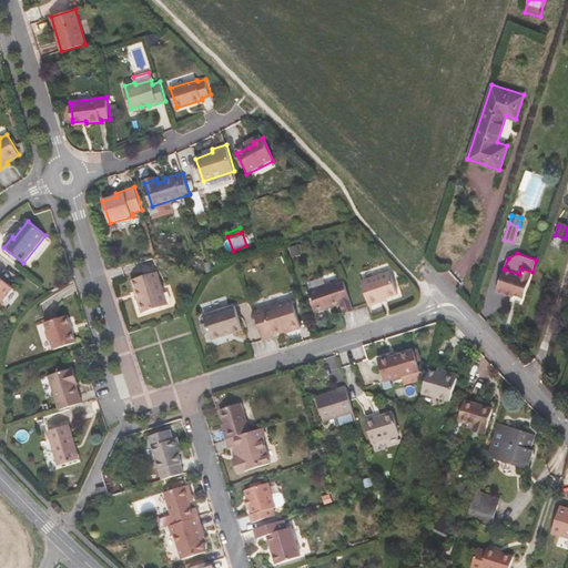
[(521,304),(533,272),(521,269),(519,274),(505,270),(504,269),(497,292),(513,296),(518,298),(517,302),(521,304)]
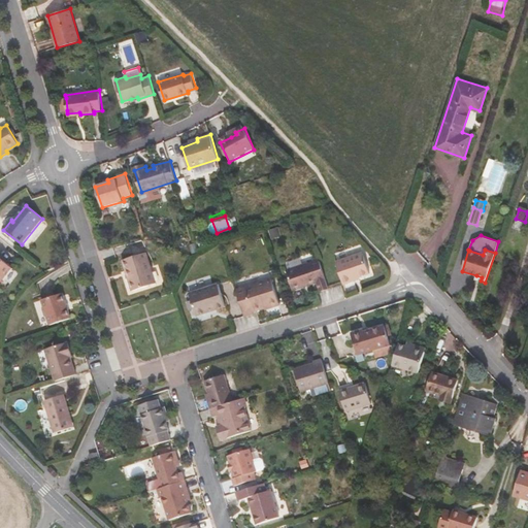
[(145,253),(123,260),(133,291),(156,283),(145,253)]
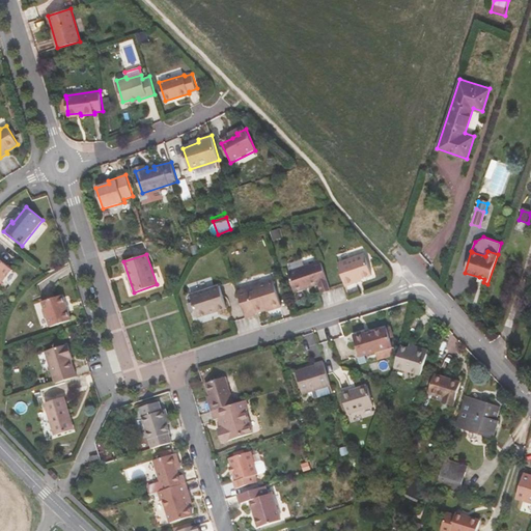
[(355,282),(355,280),(372,275),(365,254),(338,263),(345,285),(355,282)]
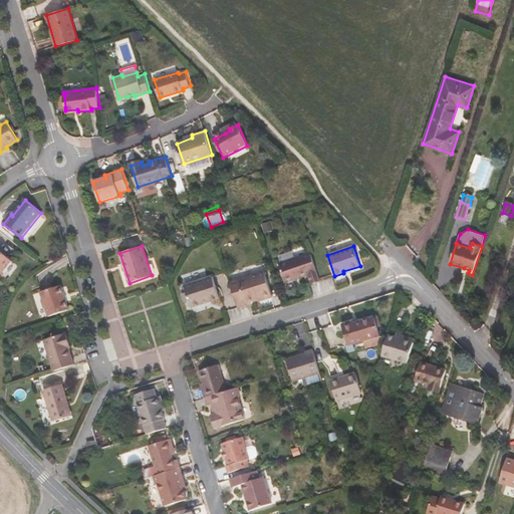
[(0,275),(12,260),(0,251),(0,275)]
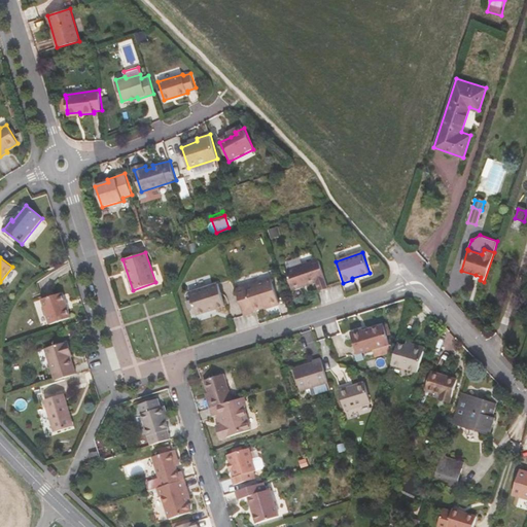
[(319,290),(328,288),(318,258),(286,270),(292,289),(304,285),(303,284),(307,282),(308,284),(316,281),(319,290)]
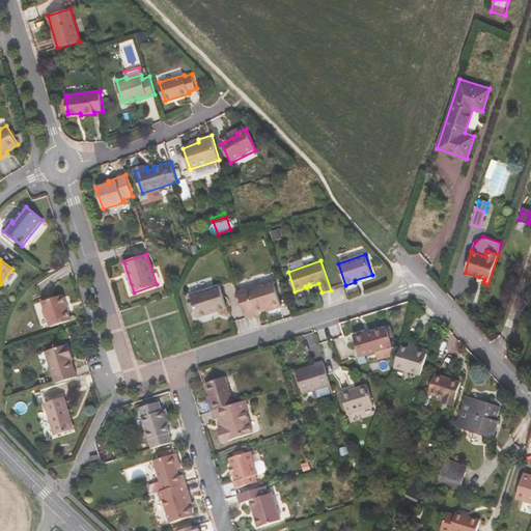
[(273,280),(239,291),(246,317),(254,315),(253,314),(267,309),(268,311),(281,306),(273,280)]
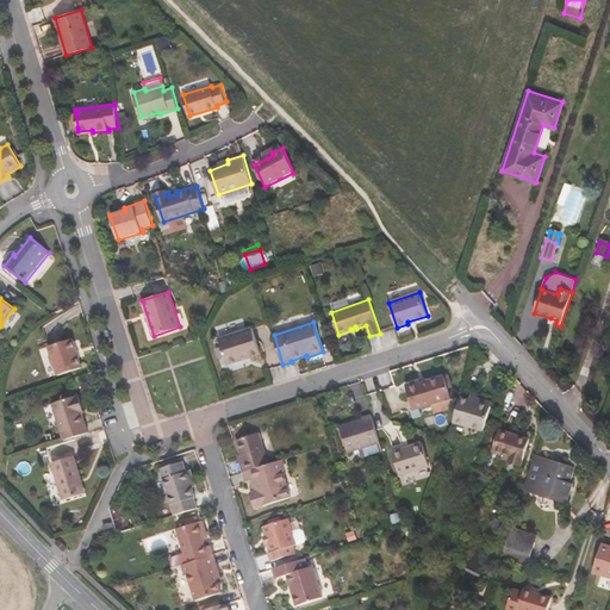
[(260,354),(253,328),(219,338),(228,365),(260,354)]
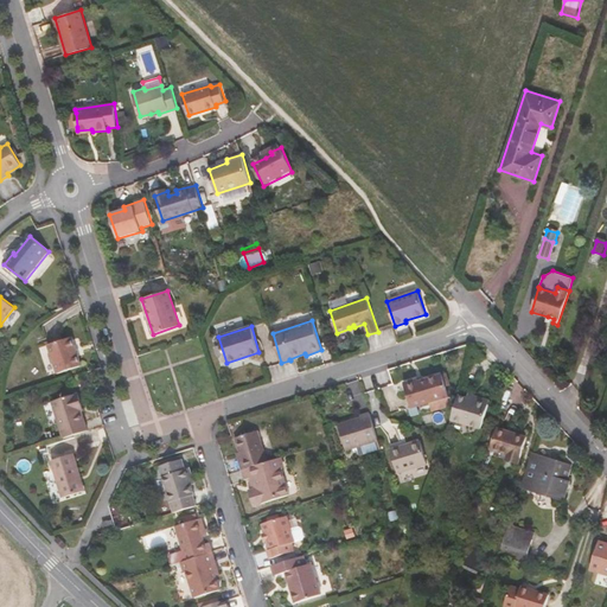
[(77,349),(72,336),(48,343),(57,372),(82,365),(78,353),(76,353),(75,349),(77,349)]
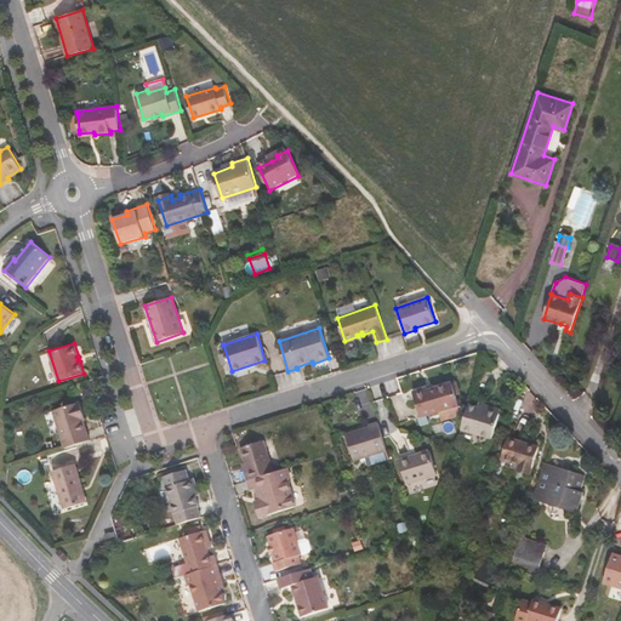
[(453,383),(433,389),(427,391),(427,387),(414,392),(421,417),(460,405),(456,394),(453,383)]
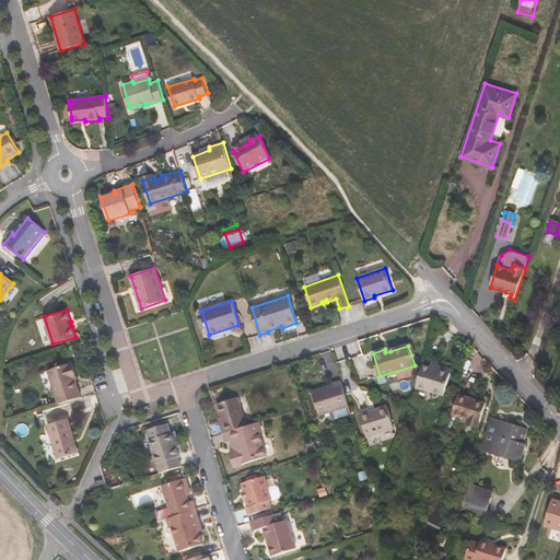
[(433,362),(432,368),(451,373),(452,369),(433,362)]
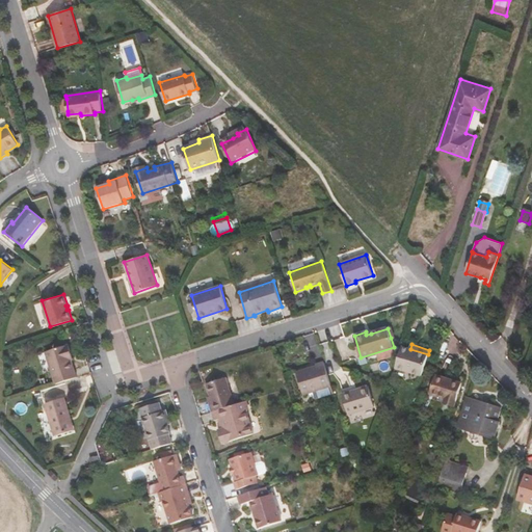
[(76,378),(70,361),(69,356),(72,355),(69,345),(45,352),(54,384),(76,378)]
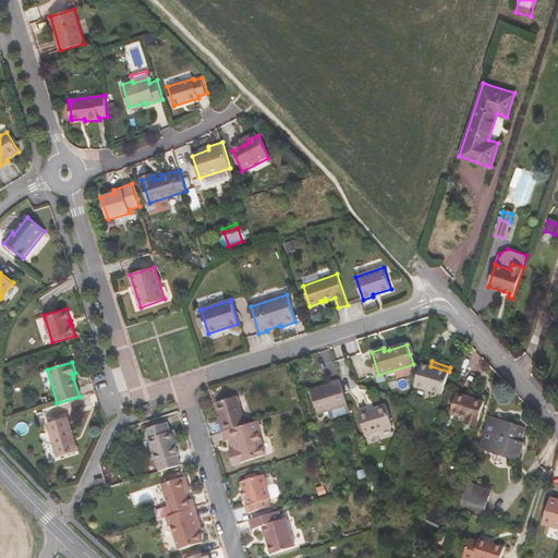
[(449,372),(431,366),(421,363),(414,385),(443,393),(449,372)]
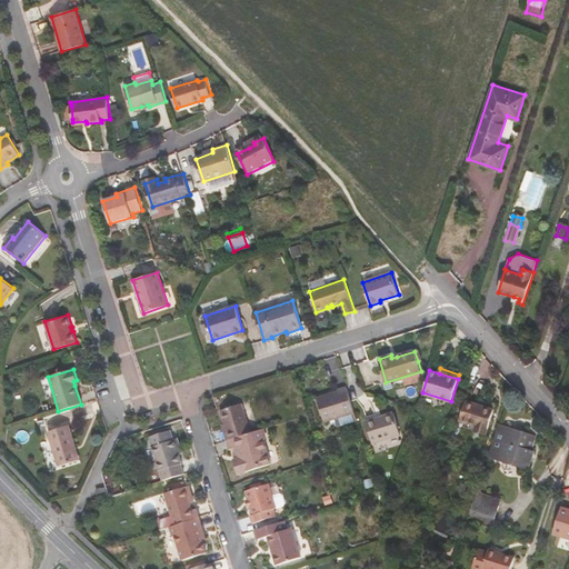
[(335,418),(355,412),(347,387),(338,389),(339,391),(317,398),(325,421),(335,418)]
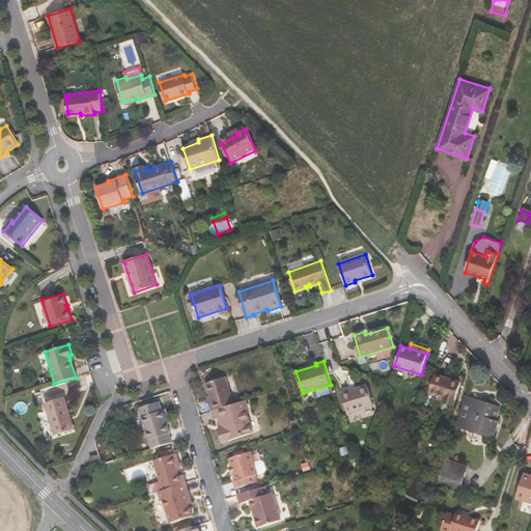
[(454,406),(460,383),(435,374),(429,392),(444,397),(442,401),(454,406)]
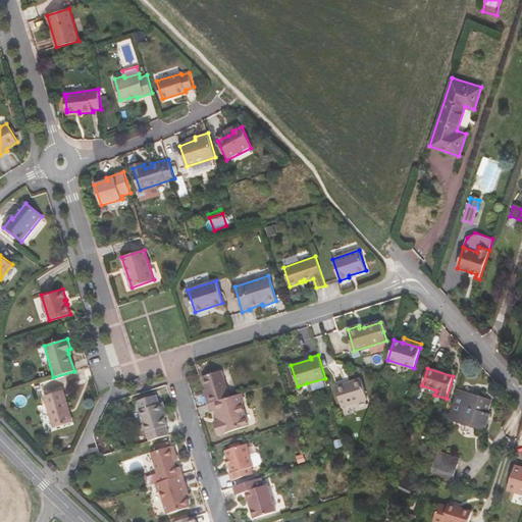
[(205,395),(209,404),(230,398),(221,370),(202,376),(207,394),(205,395)]
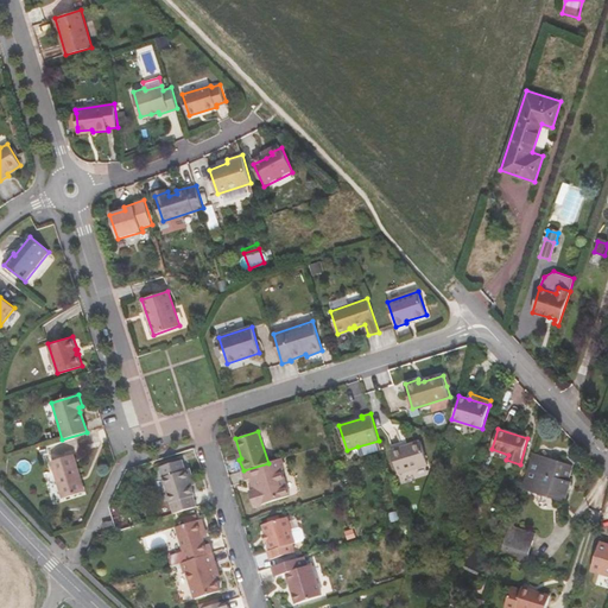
[(381,450),(379,441),(358,447),(360,456),(381,450)]
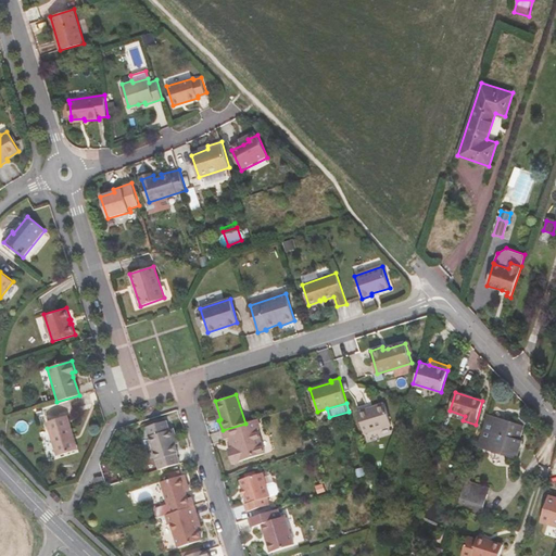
[(391,425),(384,404),(357,412),(364,433),(391,425)]
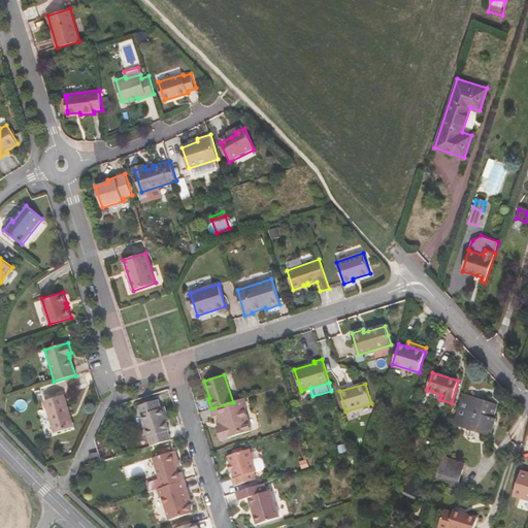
[(489,402),(463,394),(455,421),(492,432),(496,419),(493,418),(496,407),(489,404),(489,402)]
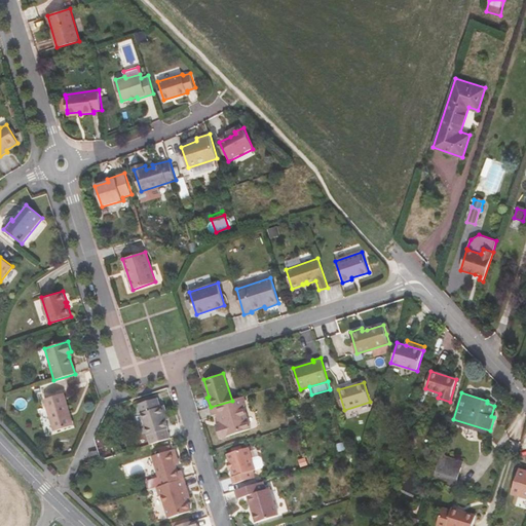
[(68,413),(70,412),(64,393),(43,400),(53,431),(72,425),(68,413)]
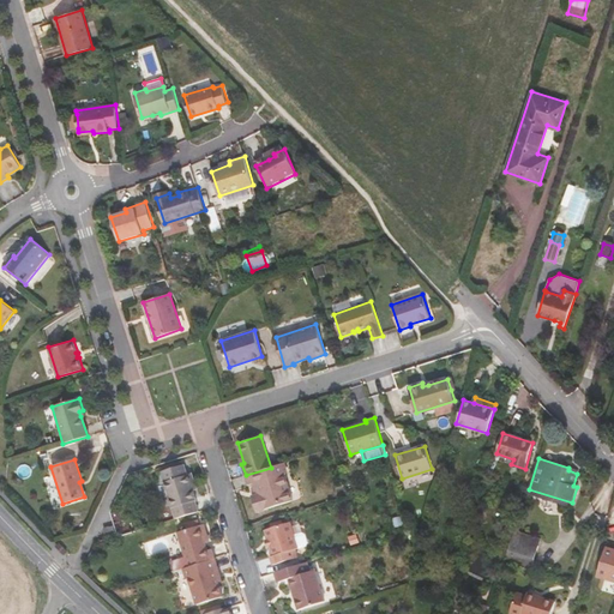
[(162,471),(176,518),(199,512),(192,491),(198,488),(192,473),(187,475),(184,464),(162,471)]
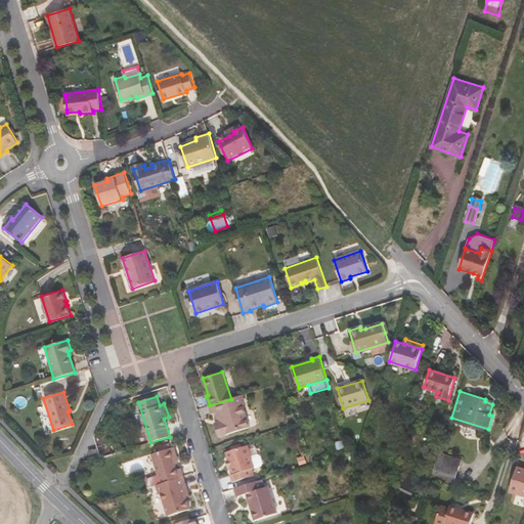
[(212,413),(215,413),(219,411),(221,421),(217,422),(215,423),(219,437),(250,427),(243,405),(239,396),(231,399),(210,405),(212,413)]
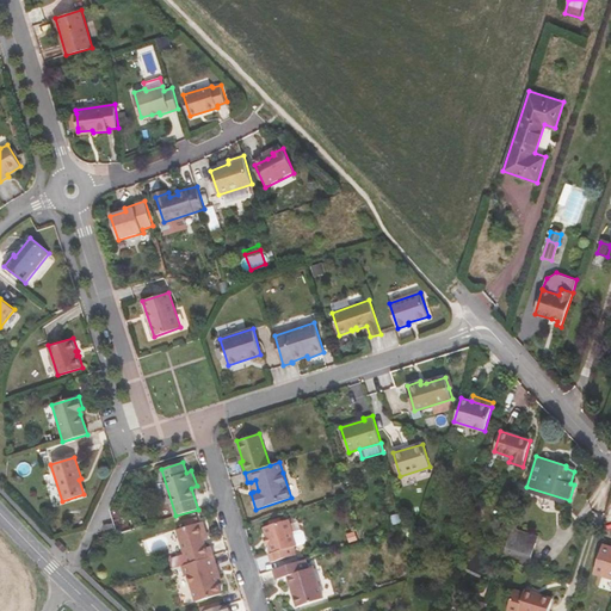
[(129,517),(119,520),(123,529),(131,525),(129,517)]
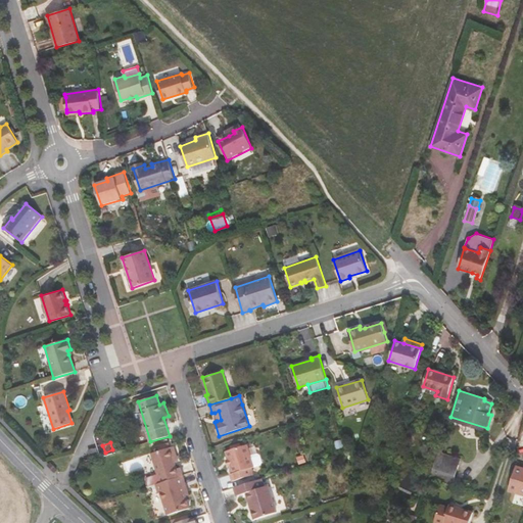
[(148,478),(150,487),(157,485),(183,477),(180,468),(177,469),(176,463),(174,458),(177,457),(174,446),(172,447),(170,443),(160,445),(162,450),(152,453),(158,474),(148,478)]
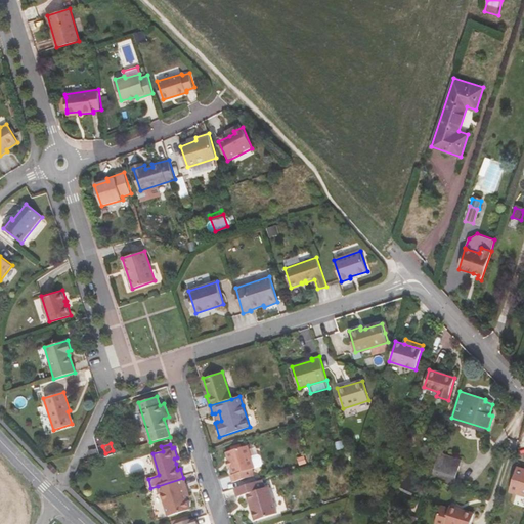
[(227,451),(229,460),(232,468),(234,475),(231,476),(233,482),(255,475),(253,469),(255,468),(248,445),(227,451)]
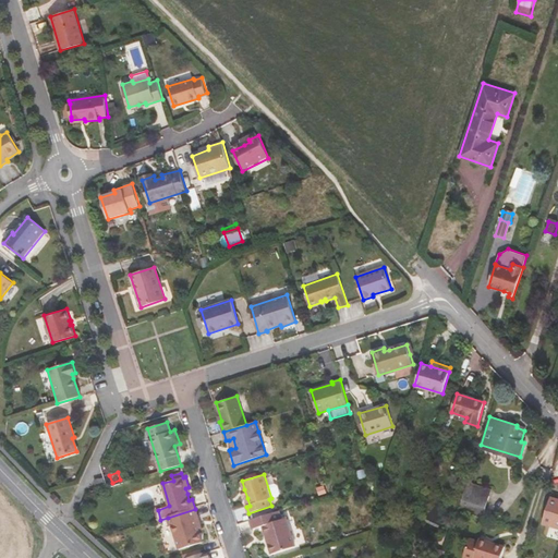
[(106,488),(104,478),(95,481),(97,490),(106,488)]
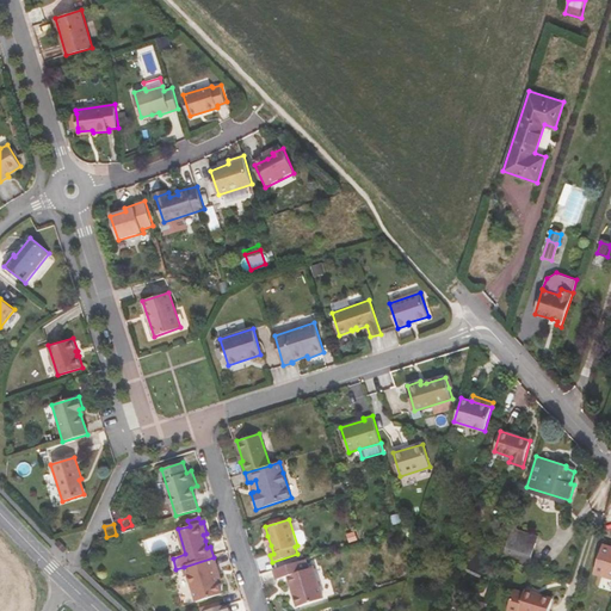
[(538,537),(512,529),(511,536),(536,543),(538,537)]
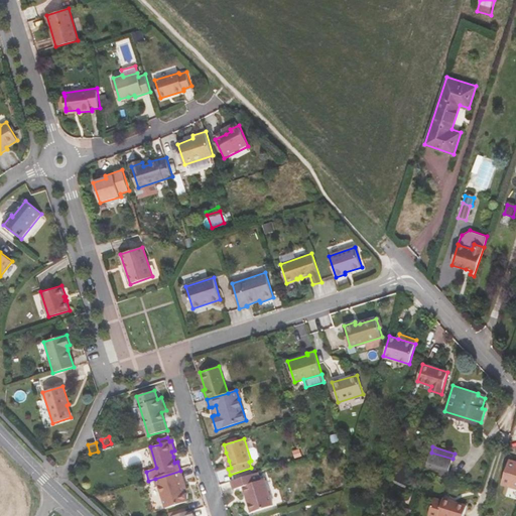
[(446,478),(453,459),(431,453),(425,471),(446,478)]
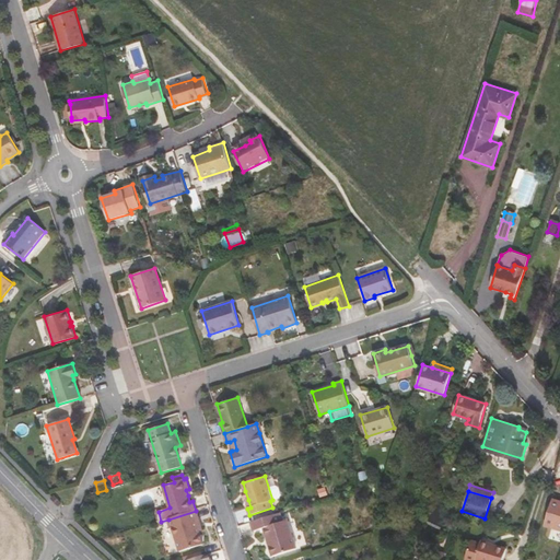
[(545,525),(559,529),(559,501),(552,499),(545,525)]
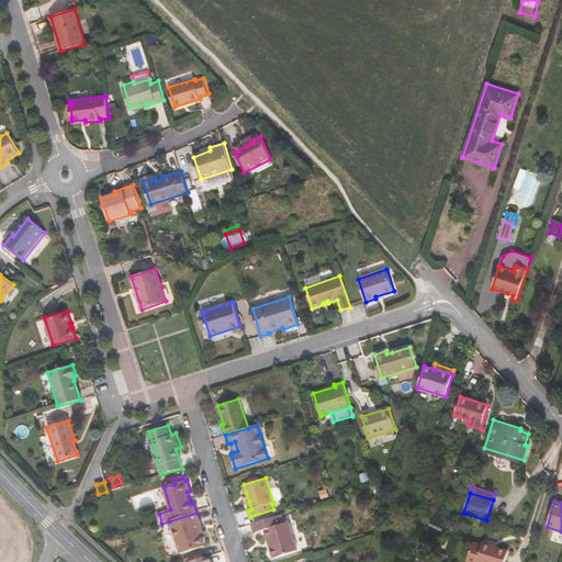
[(204,547),(200,532),(197,523),(200,521),(197,513),(169,521),(171,531),(175,530),(181,553),(204,547)]
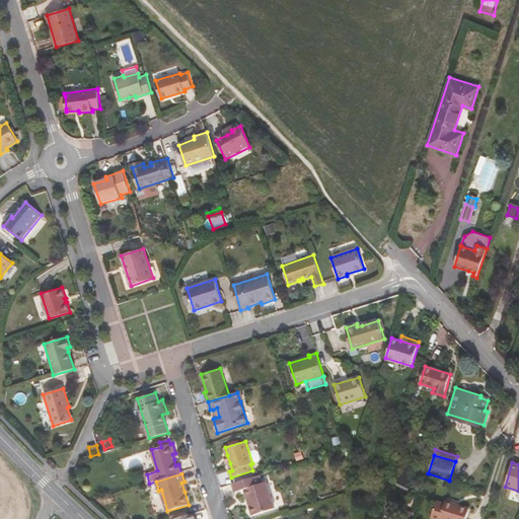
[(262,484),(260,474),(232,484),(235,492),(244,490),(253,515),(275,509),(266,482),(262,484)]
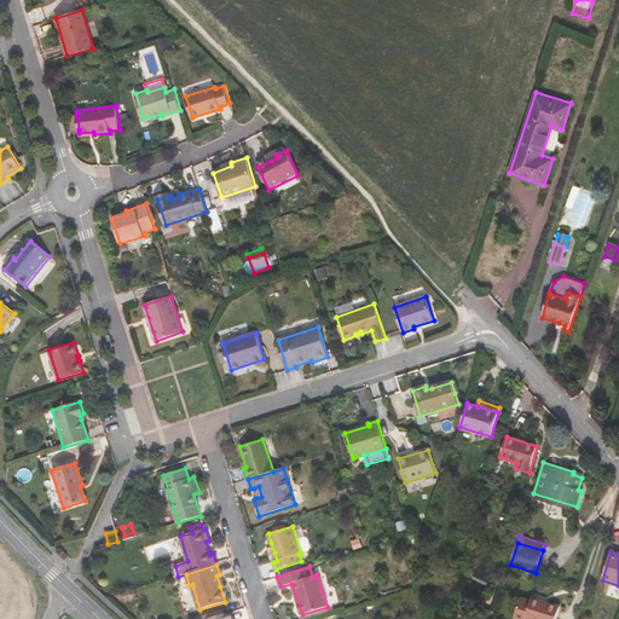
[(531,599),(530,601),(521,597),(514,618),(515,618),(555,618),(560,607),(531,599)]
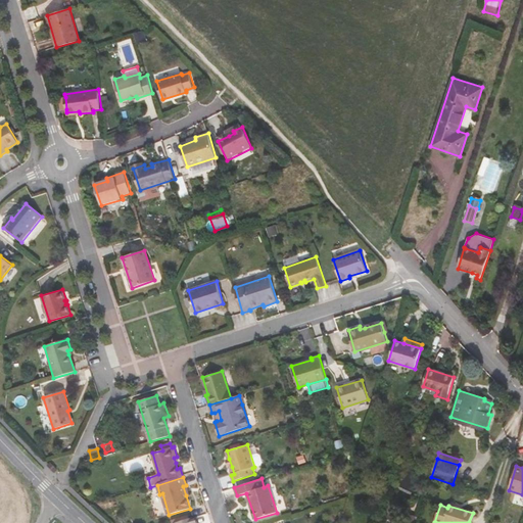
All buildings are outlined.
